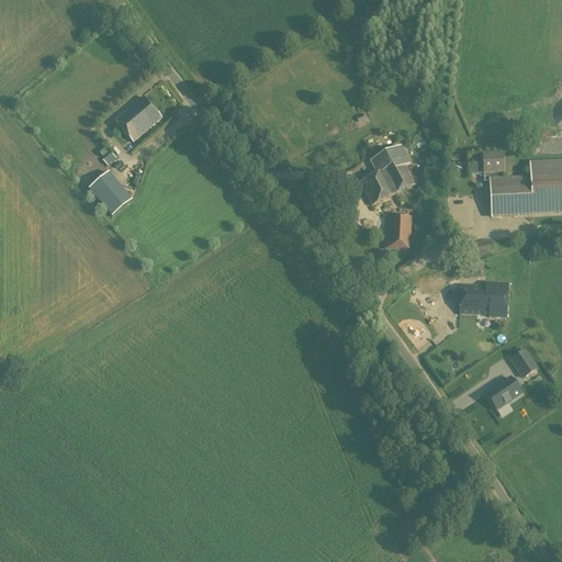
[(133,144),(161,120),(144,98),(114,122),(133,144)]
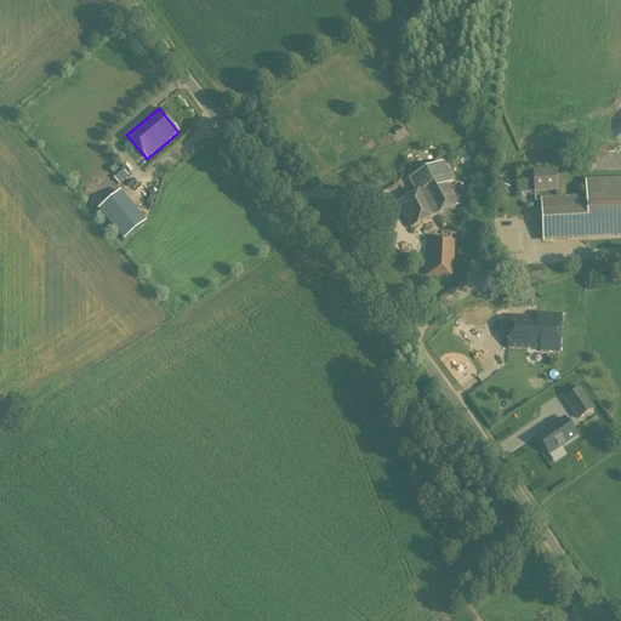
[(120,163),(110,171),(115,176),(125,169),(120,163)]
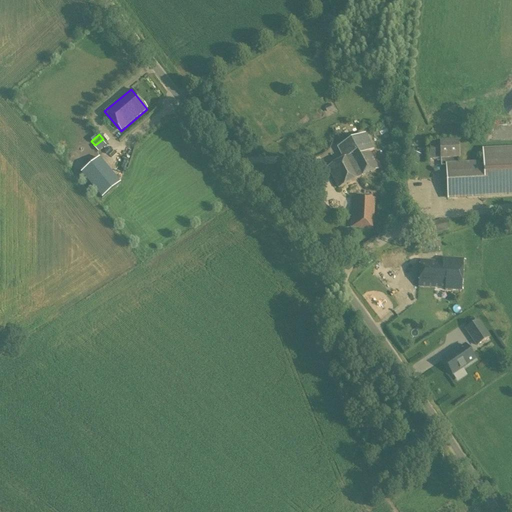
[(338,188),(356,179),(378,168),(370,152),(373,150),(365,134),(337,148),(343,159),(327,167),(338,188)]
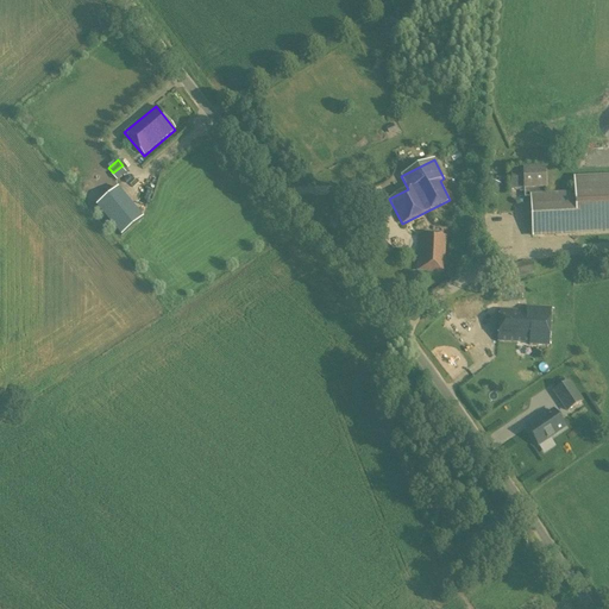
[(123,167),(113,174),(118,181),(127,173),(123,167)]
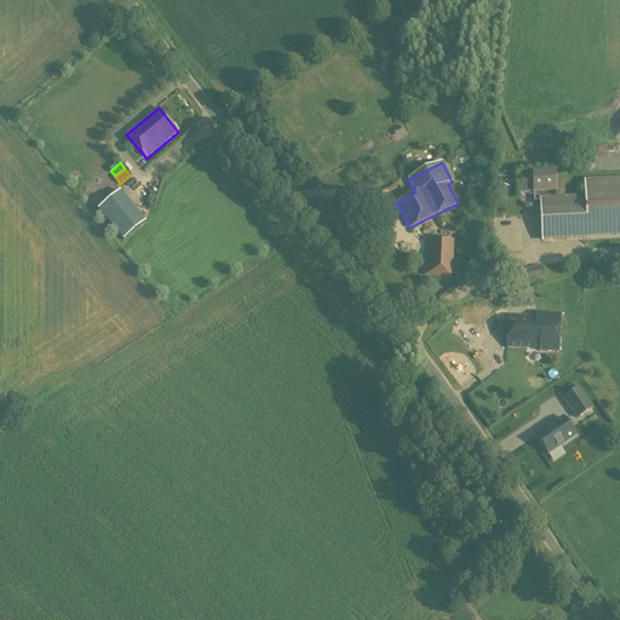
[(534,194),(539,193),(543,240),(619,235),(619,181),(585,183),(586,200),(556,201),(555,193),(555,172),(533,173),(534,194)]
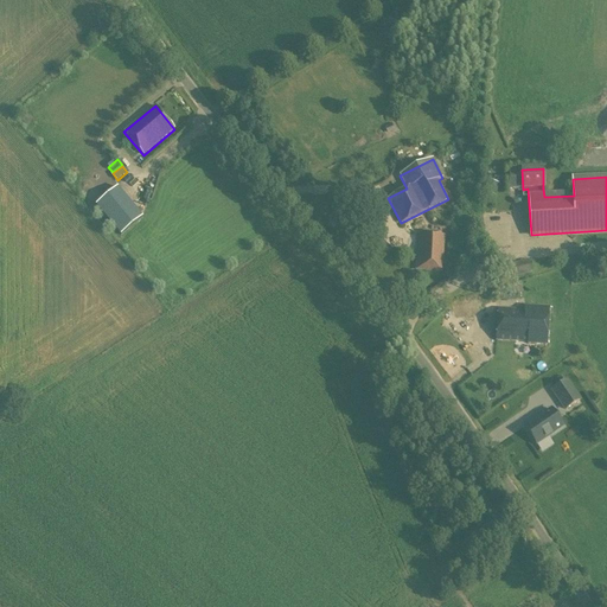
[(114,191),(96,205),(95,206),(120,235),(141,217),(117,187),(114,191)]
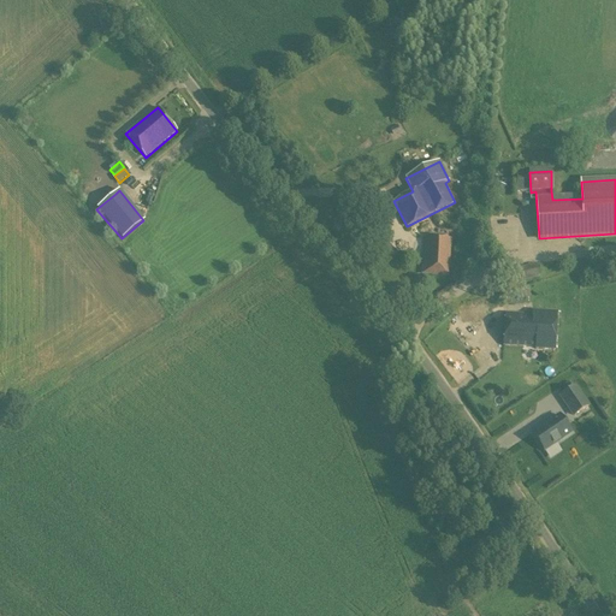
[(446,238),(446,236),(428,236),(428,237),(425,237),(421,273),(448,276),(451,238),(446,238)]
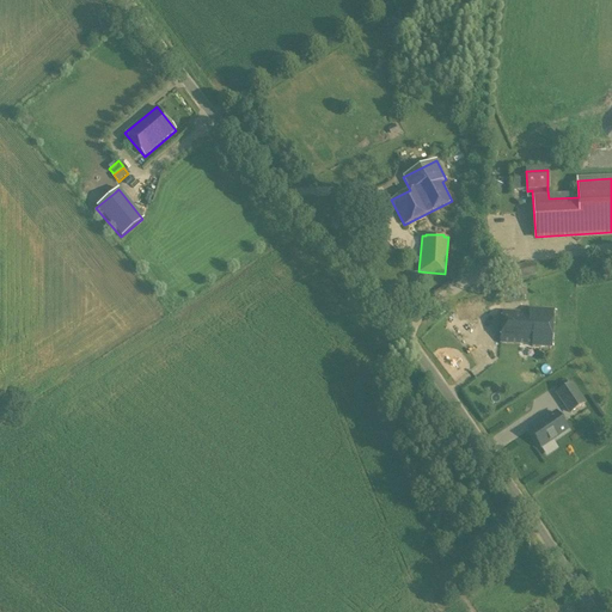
[(556,300),(564,300),(564,288),(573,288),(573,281),(564,281),(565,274),(557,274),(556,300)]
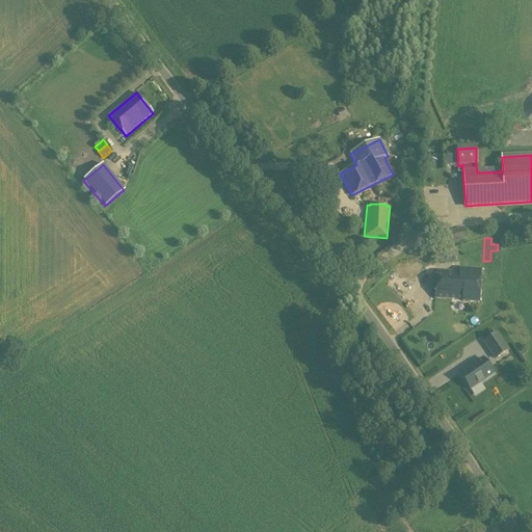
[(434,298),(458,299),(458,301),(479,302),(480,270),(460,269),(460,271),(435,270),(434,298)]
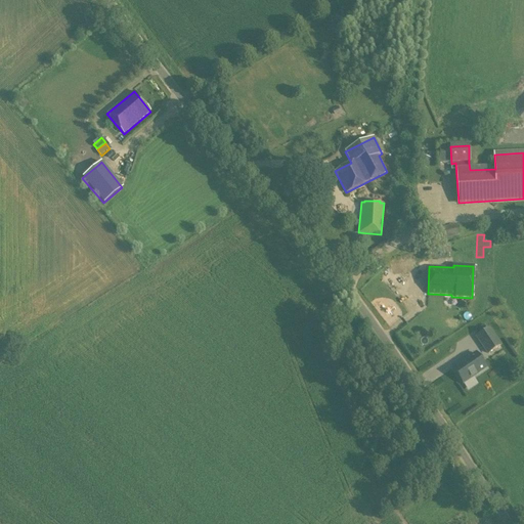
[(477,337),(488,353),(500,345),(488,329),(477,337)]
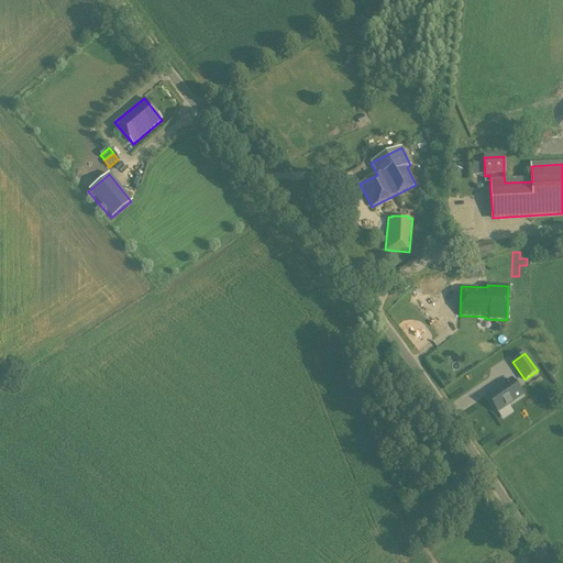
[(487,396),(497,411),(522,395),(511,379),(487,396)]
